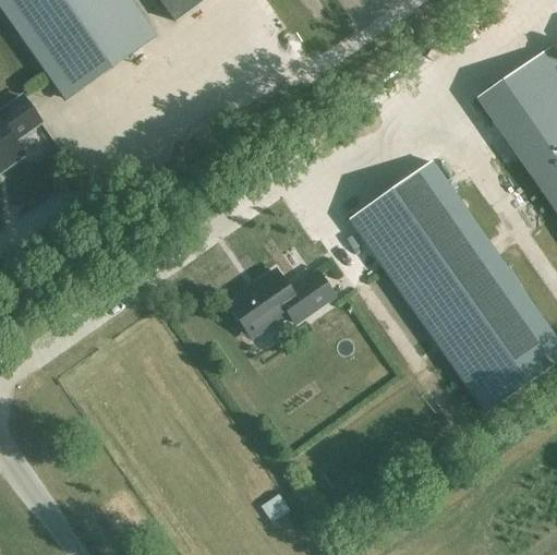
[(0,0),(0,4),(64,97),(152,35),(126,0),(0,0)]
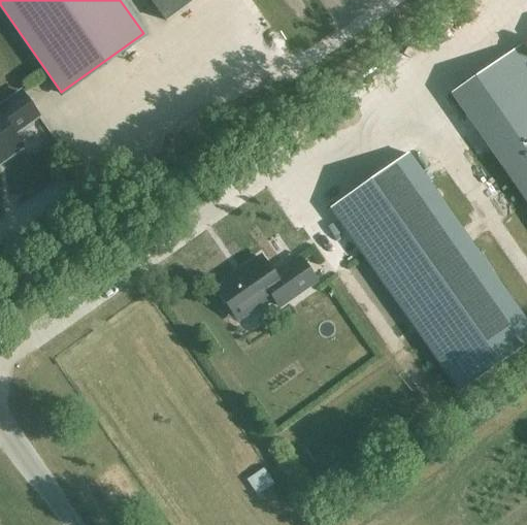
[(151,0),(164,19),(191,0),(151,0)]
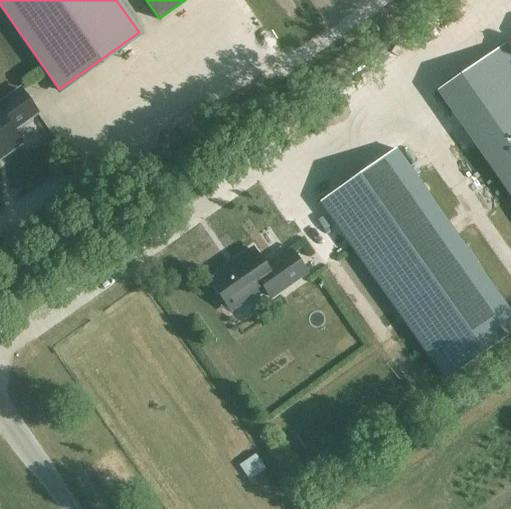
[(436,88),(510,194),(510,103),(479,58),(436,88)]
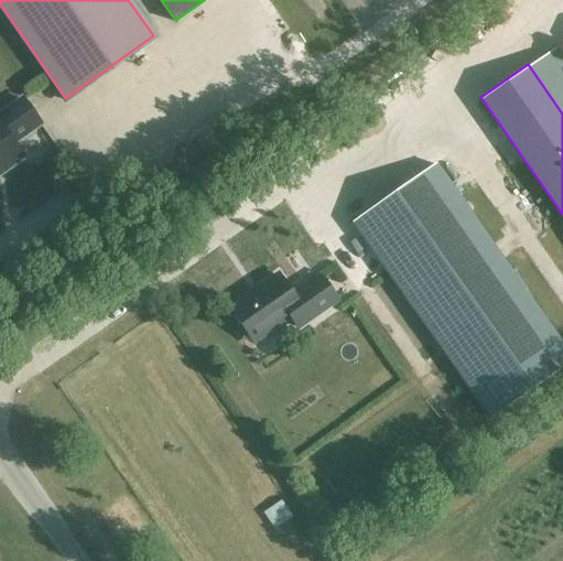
[(0,165),(3,164),(6,168),(22,155),(12,141),(40,122),(21,96),(0,110),(0,165)]
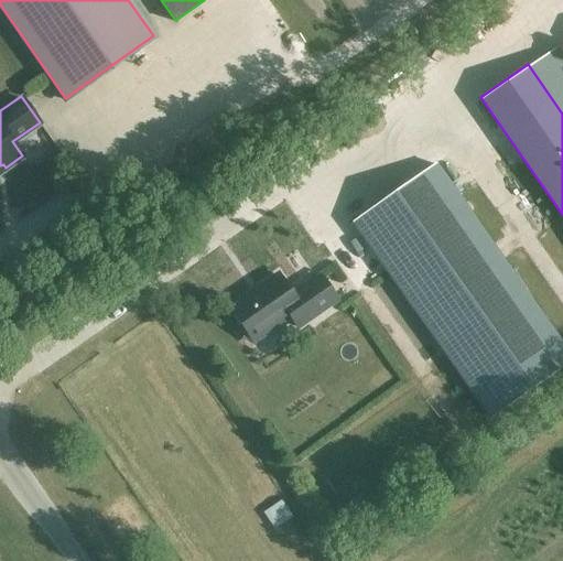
[(562,344),(434,161),(421,171),(350,220),(487,414),(562,360),(562,344)]
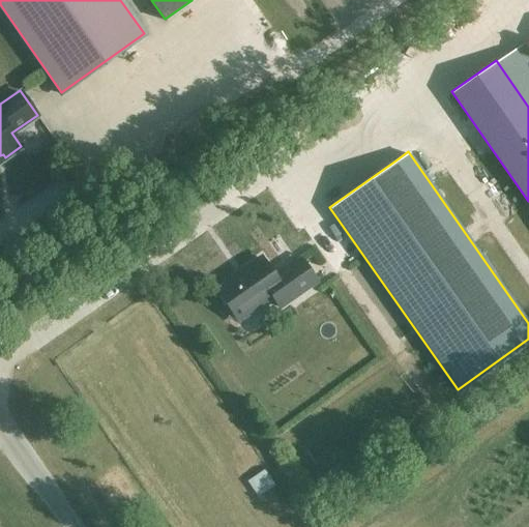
[(315,281),(299,258),(284,268),(285,269),(274,276),(260,256),(238,271),(240,273),(233,277),(232,275),(215,287),(235,316),(259,299),(261,301),(271,295),(278,305),(315,281)]
